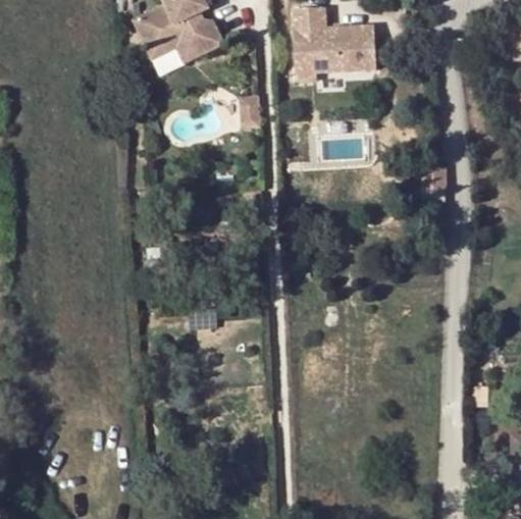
[(170,38),(175,48),(180,56),(195,48),(199,56),(222,43),(211,21),(202,19),(194,23),(190,16),(198,12),(204,8),(200,0),(161,0),(163,4),(132,22),(146,51),(170,38)]
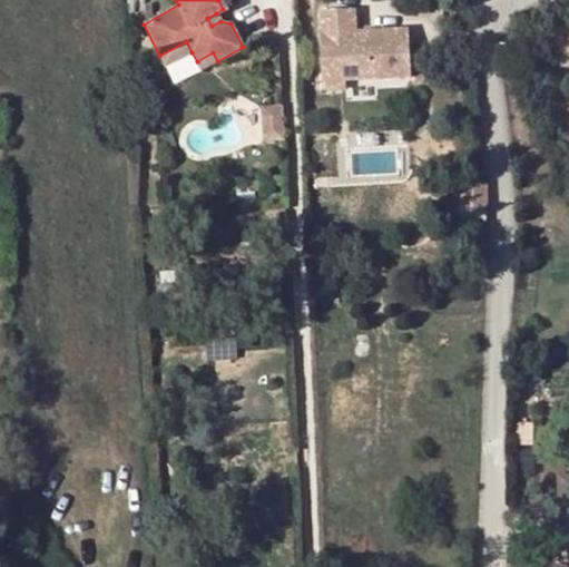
[(354,8),(321,10),(322,32),(320,33),(322,68),(343,67),(344,80),(411,76),(408,28),(355,30),(354,8)]
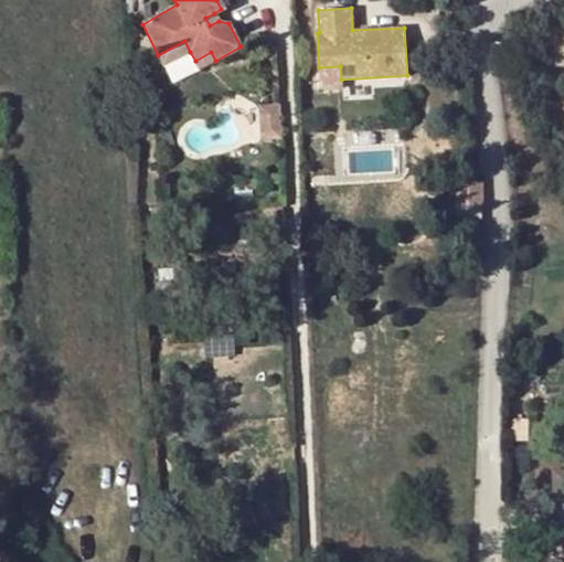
[(214,13),(205,18),(210,25),(219,21),(214,13)]
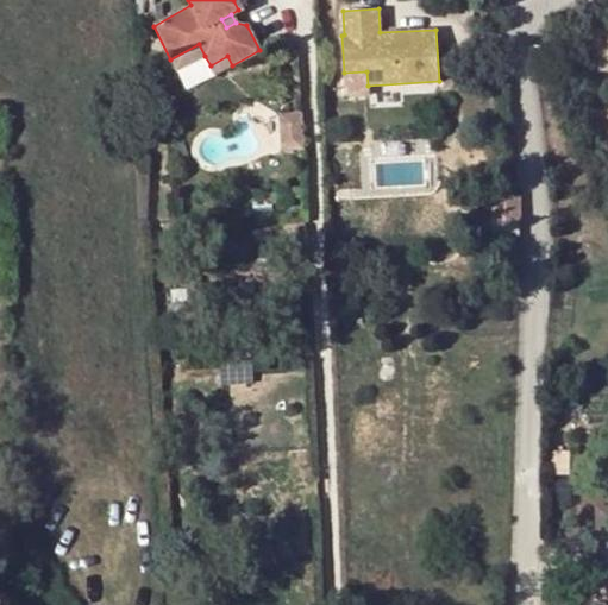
[(199,44),(170,60),(176,71),(205,56),(199,44)]
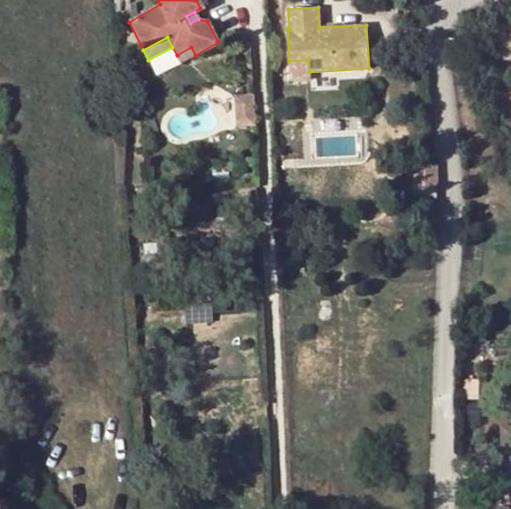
[(191,47),(177,55),(181,64),(195,55),(191,47)]
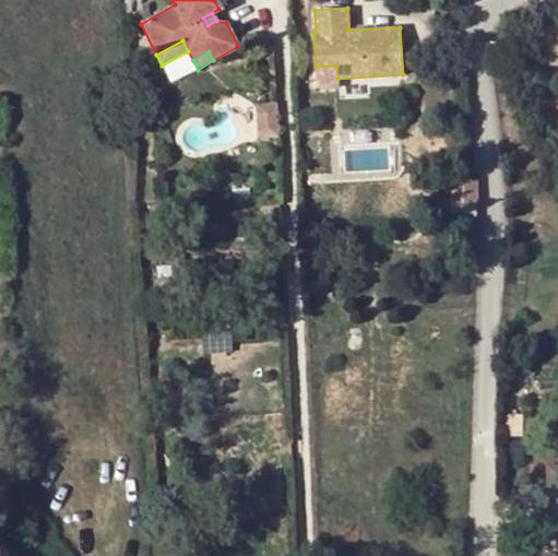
[(336,66),(316,67),(317,87),(337,86),(337,79),(336,66)]
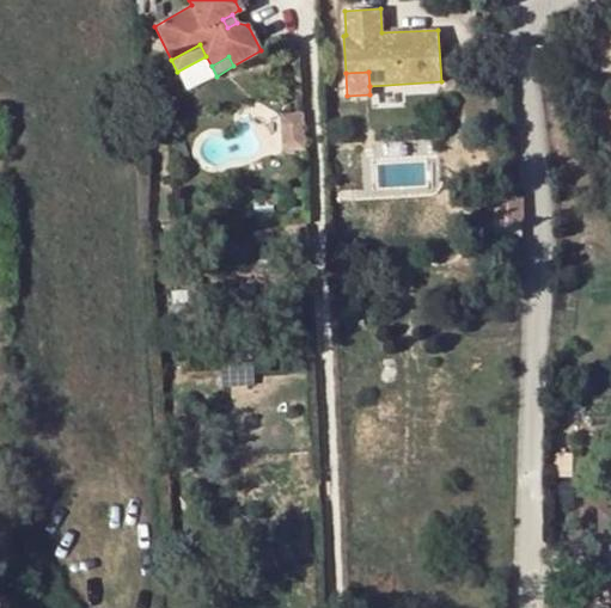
[(303,110),(283,110),(285,146),(291,146),(289,134),(303,134),(303,110)]
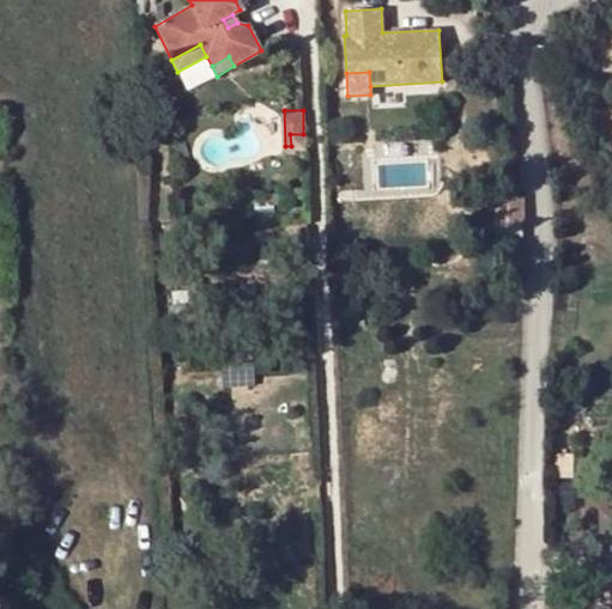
[(303,134),(290,134),(291,146),(304,146),(303,134)]
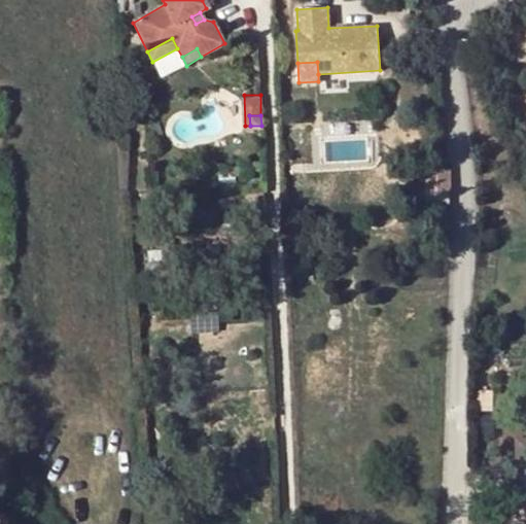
[(425,168),(425,191),(448,191),(448,168),(425,168)]
